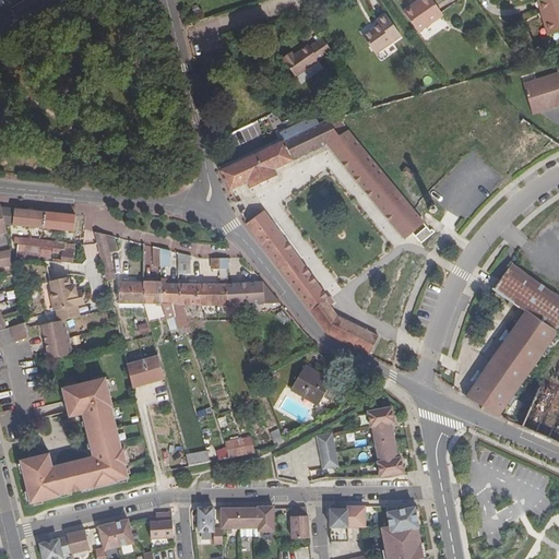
[(443,15),(432,0),(418,0),(417,2),(418,4),(405,13),(418,33),(443,15)]
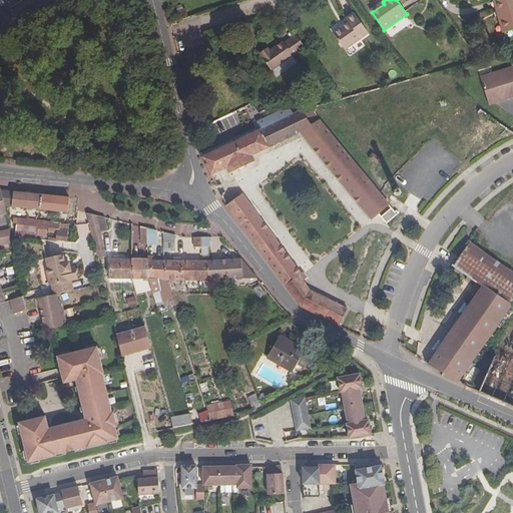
[(512,29),(512,0),(493,0),(503,32),(512,29)]
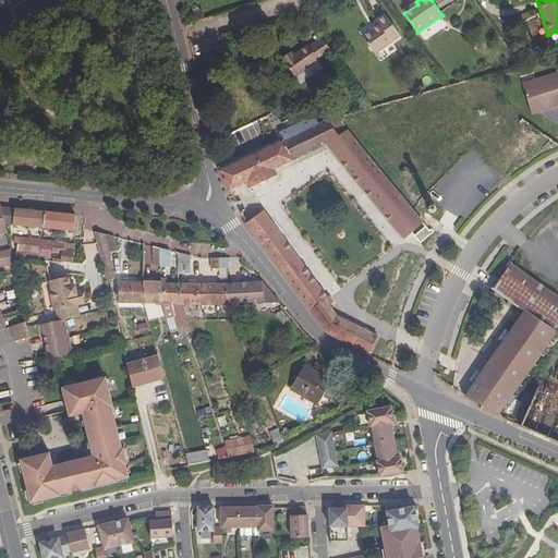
[(404,13),(417,4),(416,2),(402,11),(404,13)]
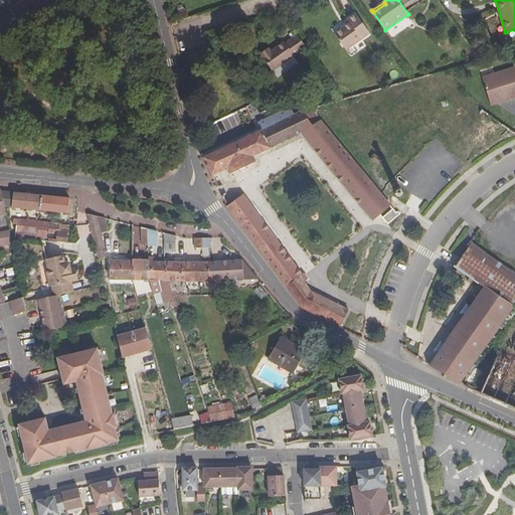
[(370,33),(355,13),(347,19),(349,22),(334,33),(346,50),(370,33)]
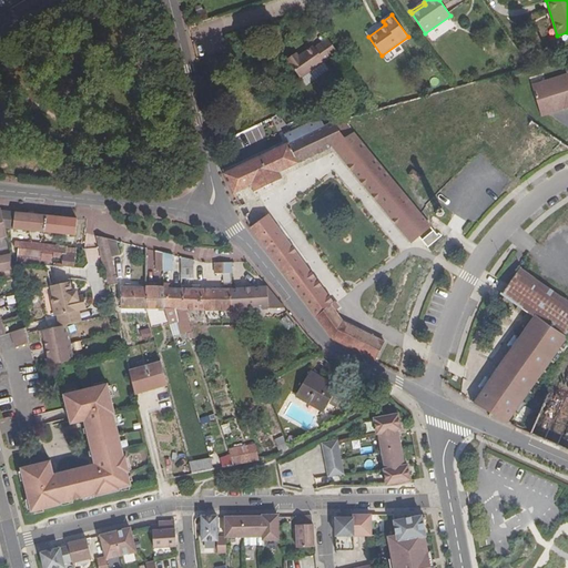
[(428,34),(435,41),(458,22),(453,16),(428,34)]
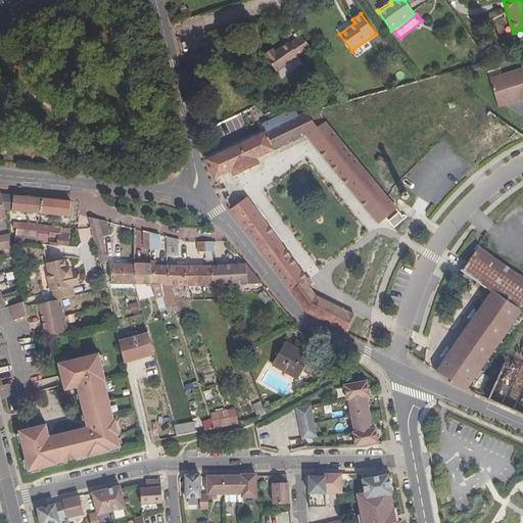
[(311,48),(301,36),(295,40),(304,53),(311,48)]
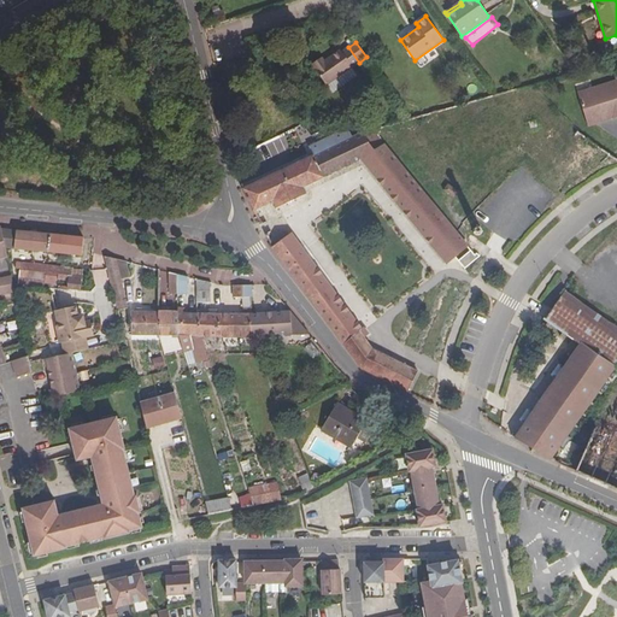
[(351,68),(359,63),(348,47),(342,52),(340,50),(324,62),(324,59),(313,66),(327,86),(351,68)]
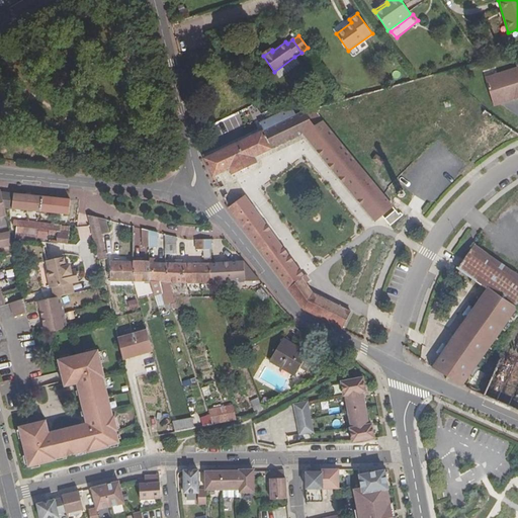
[(299,64),(294,57),(274,72),(279,78),(299,64)]
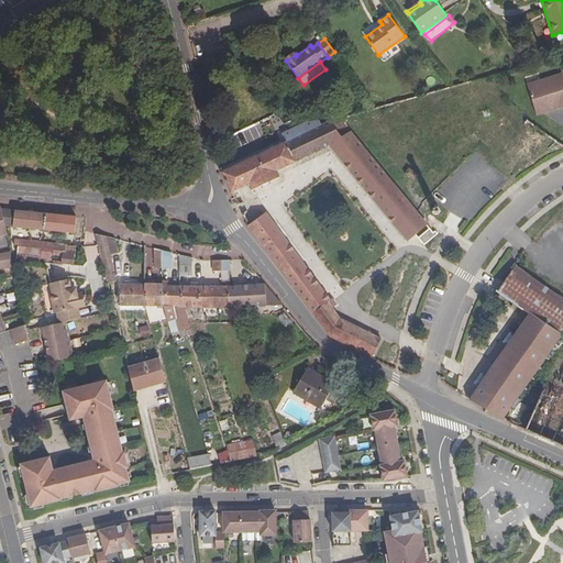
[(562,81),(561,76),(526,87),(536,117),(543,114),(542,111),(547,109),(548,112),(562,108),(562,81)]
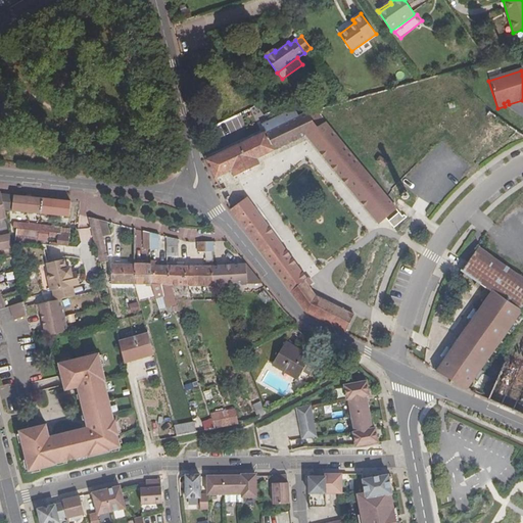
[(397,209),(316,110),(315,110),(299,116),(296,112),(285,113),(262,125),(265,132),(206,160),(215,179),(231,172),(234,177),(260,164),(257,158),(305,135),(379,224),(397,209)]
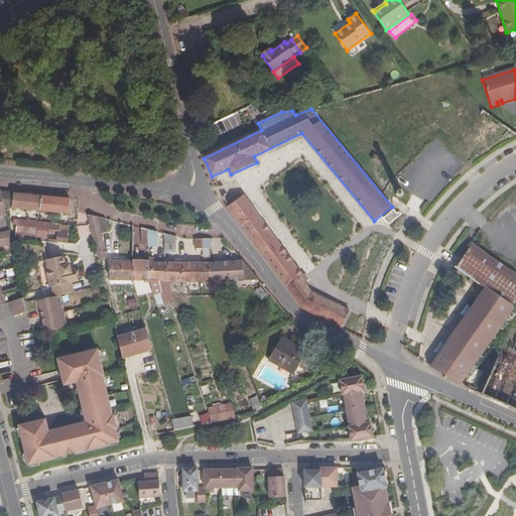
[(421,195),(461,139),(427,116),(388,171),(421,195)]
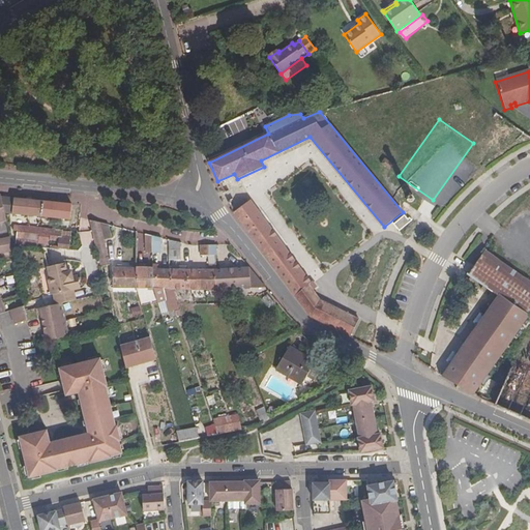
[(388,169),(392,165),(386,155),(381,159),(388,169)]
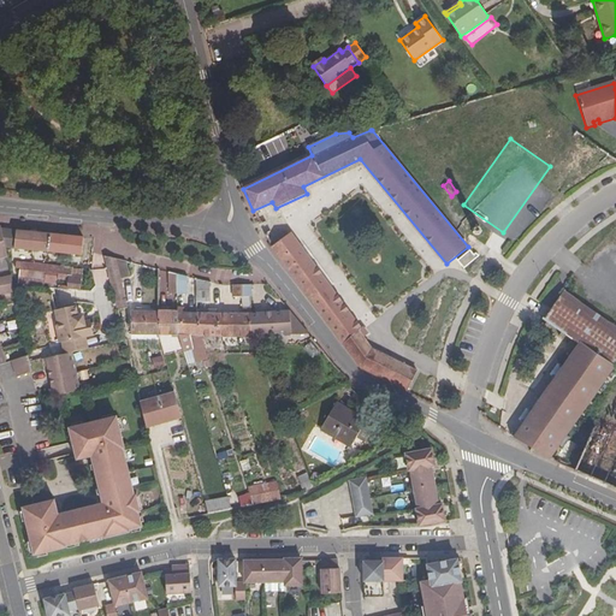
[(477,225),(474,226),(473,229),(473,230),(473,232),(474,234),(477,235),(478,235),(480,235),(481,234),(483,232),(483,231),(483,229),(481,227),(480,226),(479,225),(477,225)]
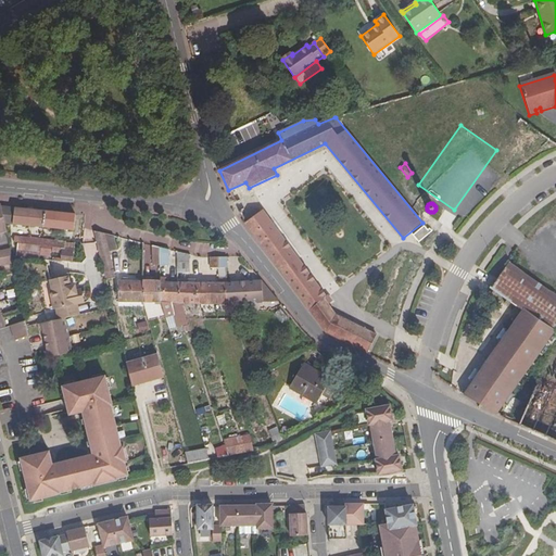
[(28,226),(29,210),(1,206),(4,224),(28,226)]
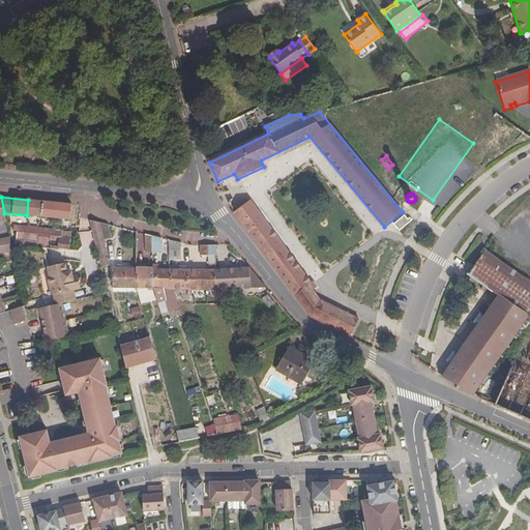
[(41,216),(42,201),(28,200),(27,215),(41,216)]
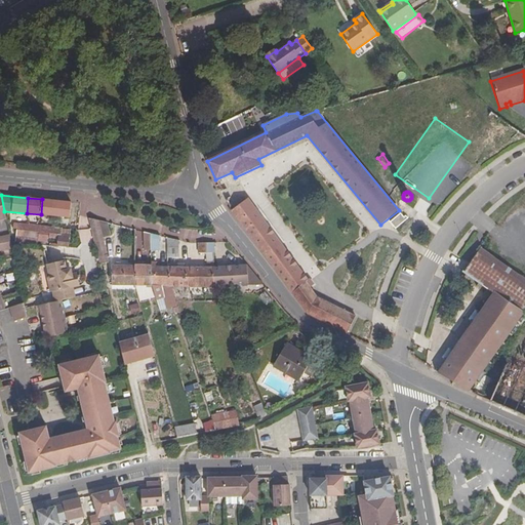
[(290,255),(248,198),(232,210),(290,291),(308,314),(347,334),(356,316),(344,311),(317,296),(306,282),(308,280),(290,255)]
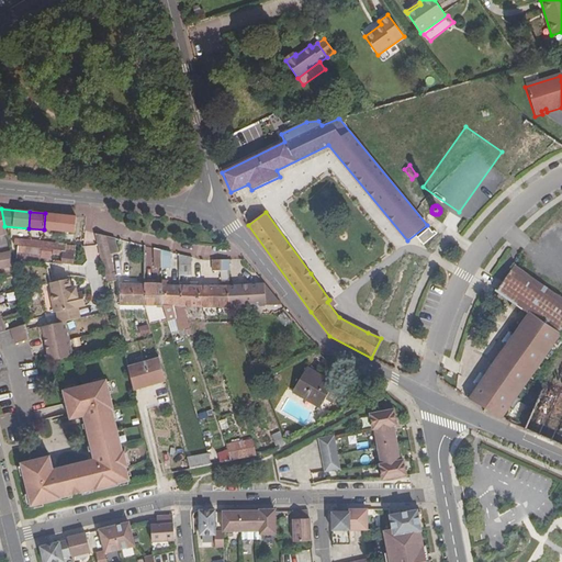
[(75,233),(76,216),(45,213),(44,229),(75,233)]
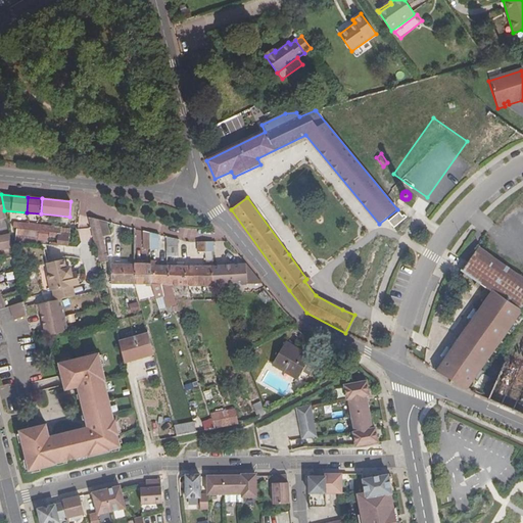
[(105,245),(102,237),(109,235),(106,222),(89,218),(102,272),(107,271),(107,258),(105,245)]
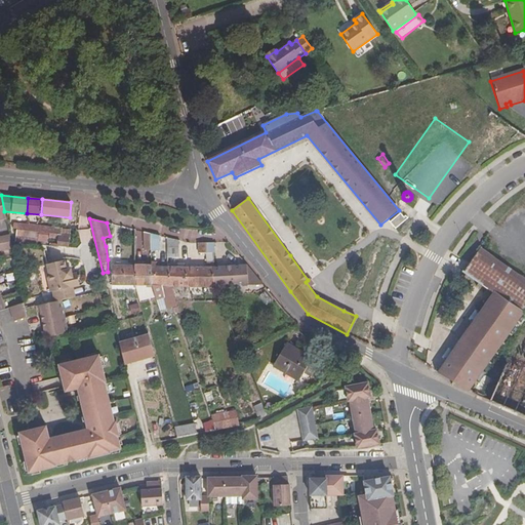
[(27,238),(29,225),(16,224),(16,229),(16,237),(27,238)]
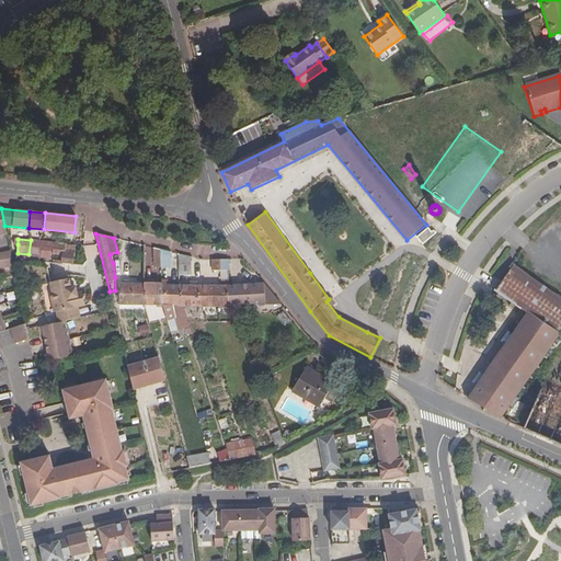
[(41,255),(42,241),(31,240),(29,254),(41,255)]
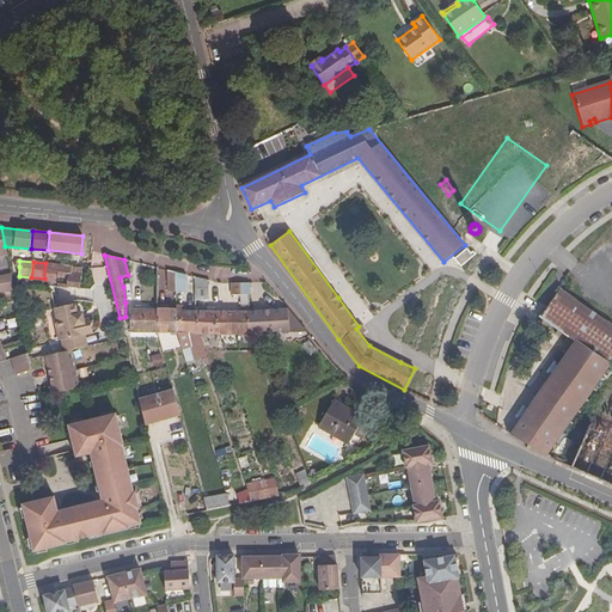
[(72,267),(46,263),(44,279),(68,281),(67,289),(79,291),(81,274),(72,273),(72,267)]
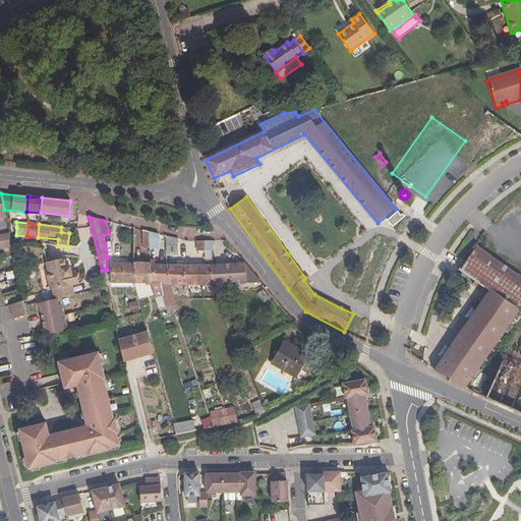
[(158,248),(159,234),(150,232),(150,248),(158,248)]
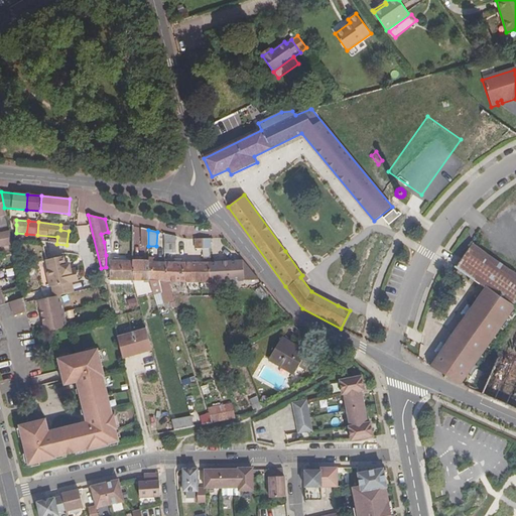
[(0,305),(5,304),(0,288),(0,246),(12,245),(9,231),(0,233),(0,305)]
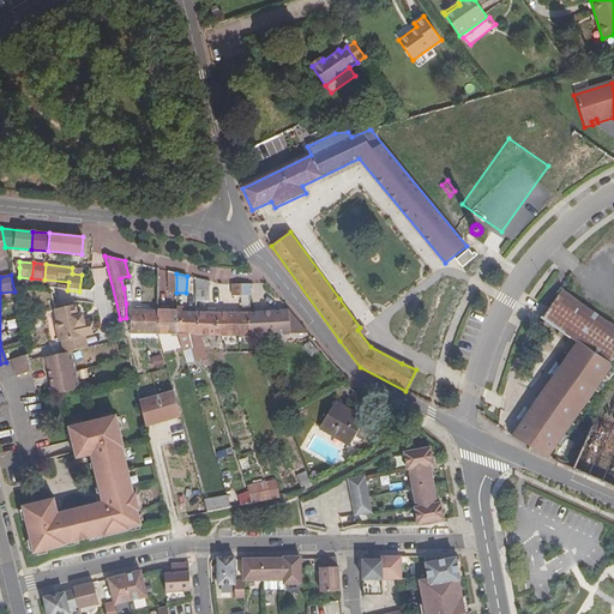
[(209,301),(209,282),(196,278),(196,301),(209,301)]
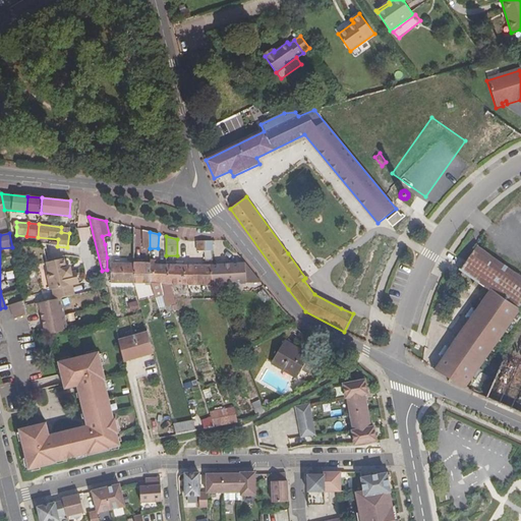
[(212,251),(211,241),(196,241),(196,250),(212,251)]
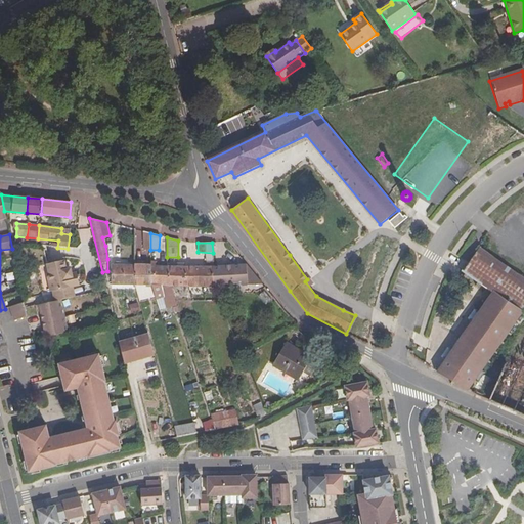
[(468,390),(523,311),(519,309),(523,300),(523,277),(479,248),(464,270),(493,291),(479,311),(471,323),(450,352),(445,360),(437,372),(468,390)]
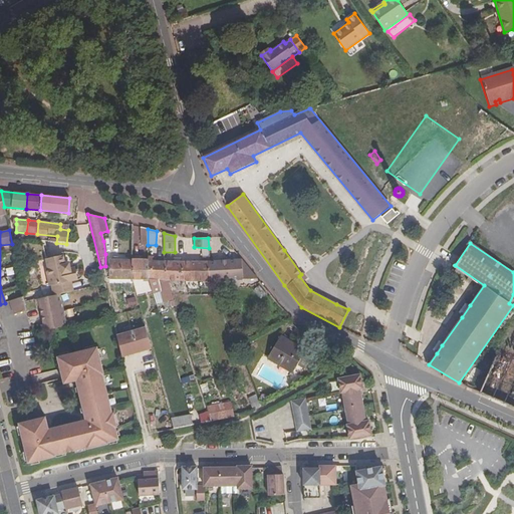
[(78,279),(76,267),(71,268),(71,267),(65,264),(63,255),(46,259),(48,268),(46,268),(50,286),(52,285),(72,281),(78,279)]
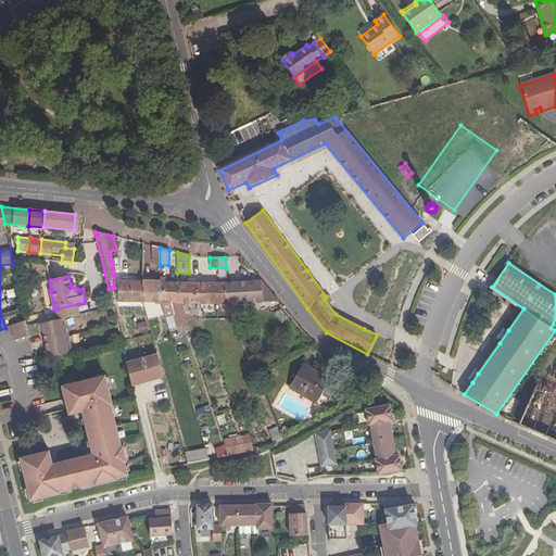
[(142,300),(142,281),(117,280),(118,302),(142,302),(142,300)]
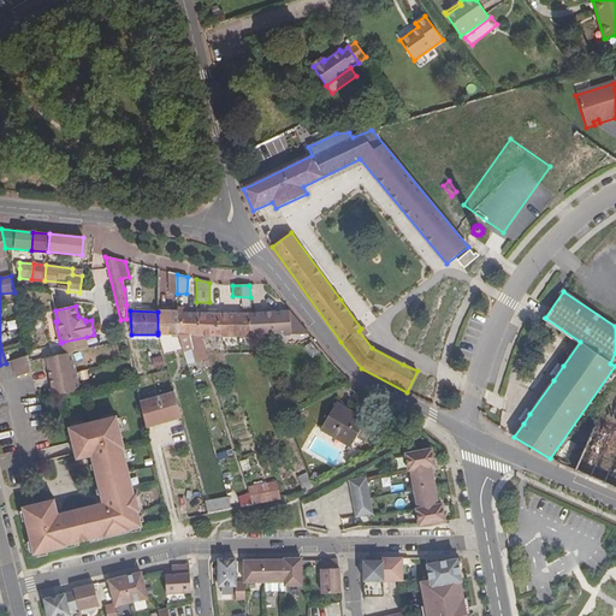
[(309,335),(290,311),(250,313),(252,337),(258,337),(290,335),(309,335)]
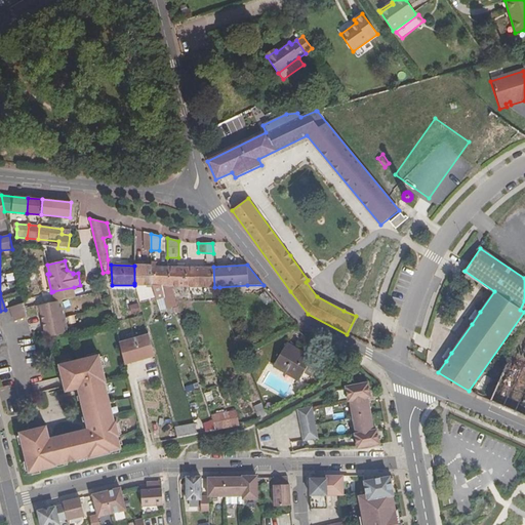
[(152,285),(152,267),(134,266),(134,283),(134,285),(137,285),(143,285),(152,286),(152,285)]
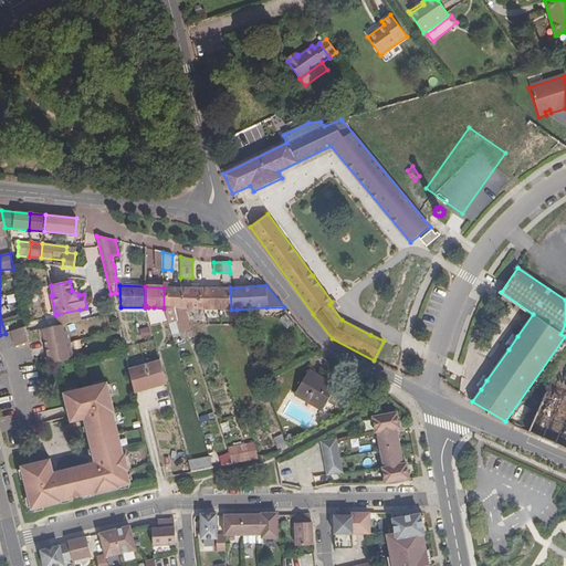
[(173,334),(180,333),(191,329),(185,310),(180,310),(180,308),(180,287),(164,287),(164,307),(164,308),(167,317),(173,334)]
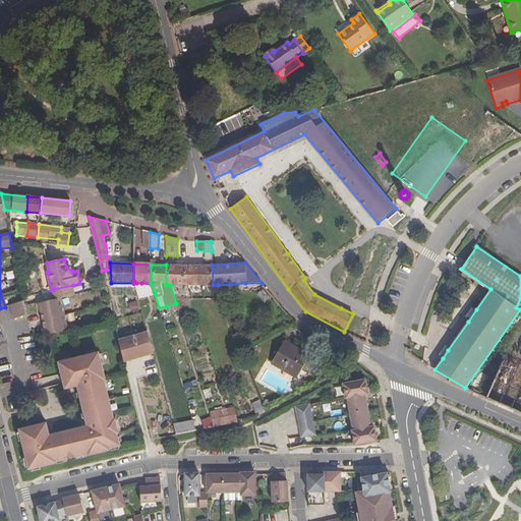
[(213,285),(212,265),(193,266),(166,265),(166,284),(188,285),(206,285),(213,285)]
